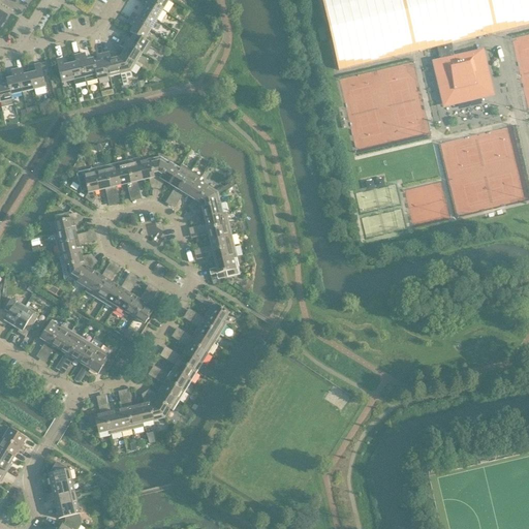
[(143,12),(156,21),(162,10),(145,0),(141,0),(139,3),(146,7),(143,12)]
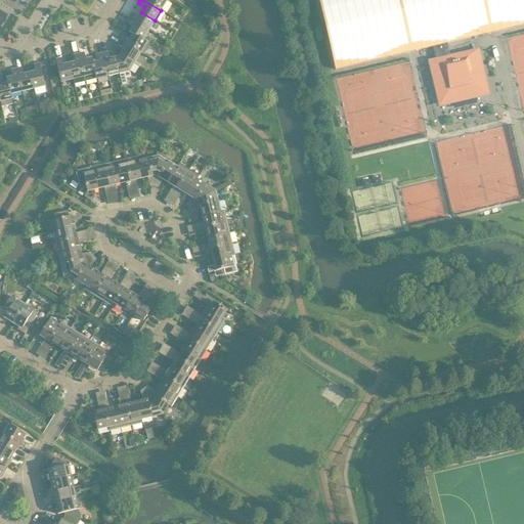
[(143,0),(161,10),(167,1),(166,0),(143,0)]
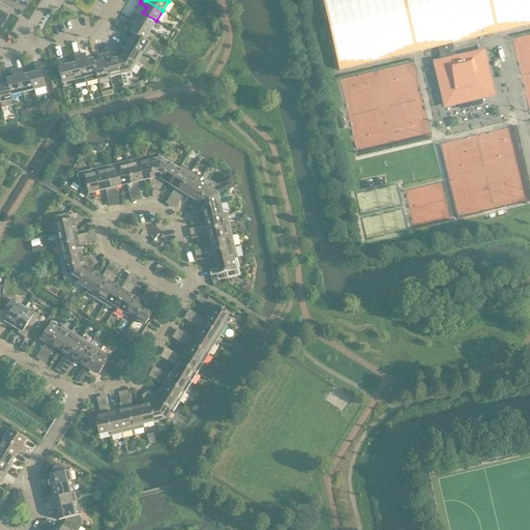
[(130,19),(150,31),(156,21),(143,12),(140,18),(134,13),(130,19)]
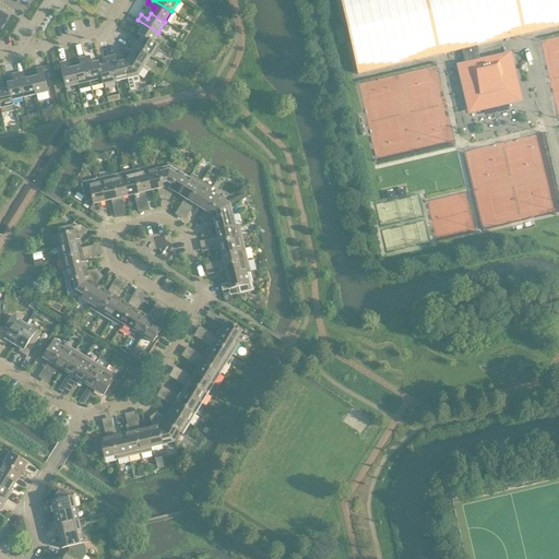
[(152,44),(153,43),(158,33),(138,20),(134,24),(141,28),(138,35),(142,37),(152,44)]
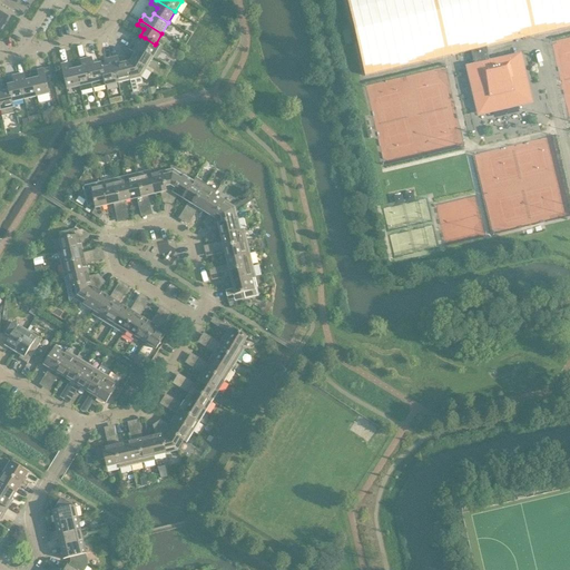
[(345,45),(352,42),(349,30),(342,31),(345,45)]
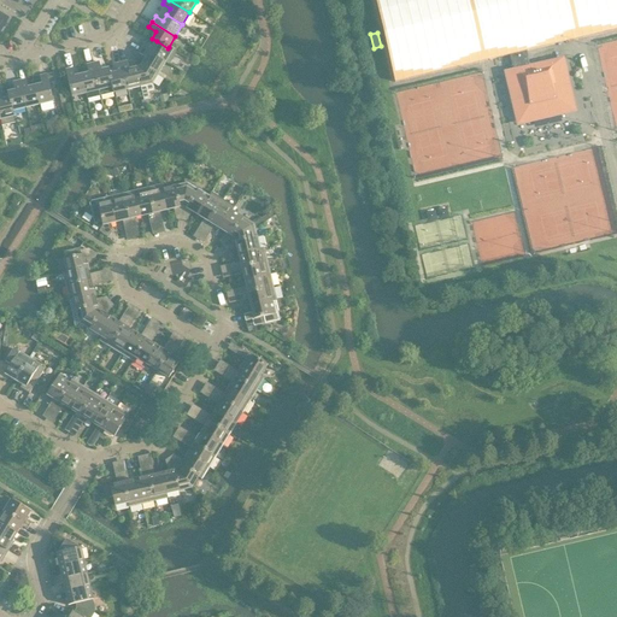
[(142,48),(165,63),(169,64),(176,52),(169,47),(168,48),(157,41),(153,47),(146,42),(142,48)]
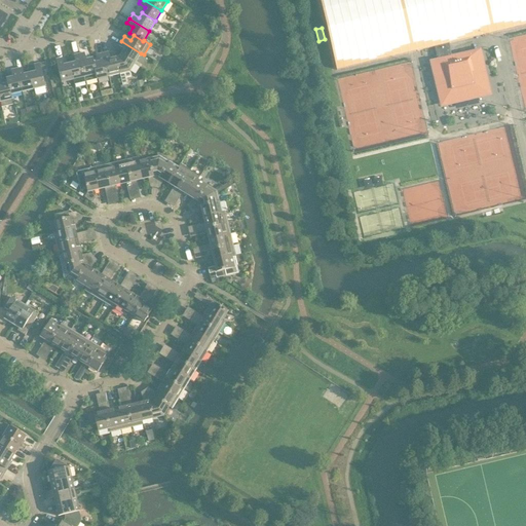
[(124,49),(121,54),(135,64),(141,53),(121,41),(118,46),(124,49)]
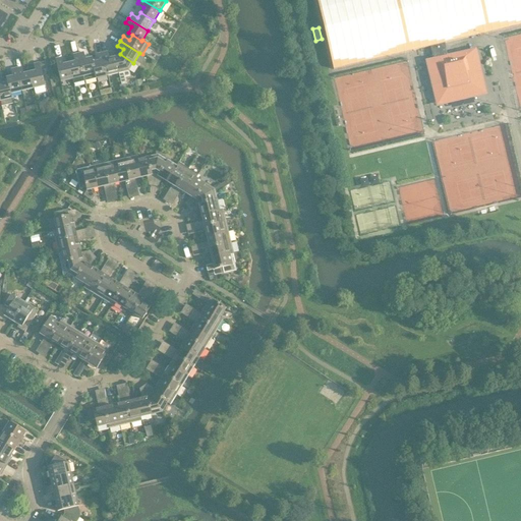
[(448,57),(446,51),(444,43),(430,47),(433,60),(429,61),(429,62),(436,87),(438,92),(442,96),(447,99),(452,100),(458,98),(462,95),(465,90),(479,87),(476,73),(478,73),(474,56),(471,57),(470,52),(448,57)]
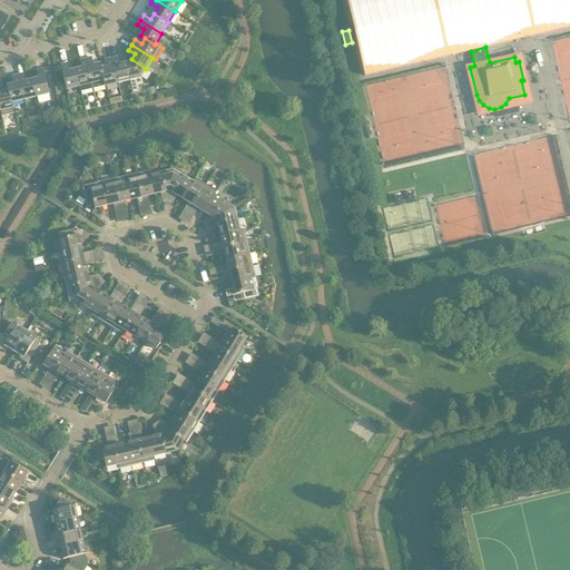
[(111,58),(118,84),(130,80),(126,64),(119,65),(118,57),(111,58)]
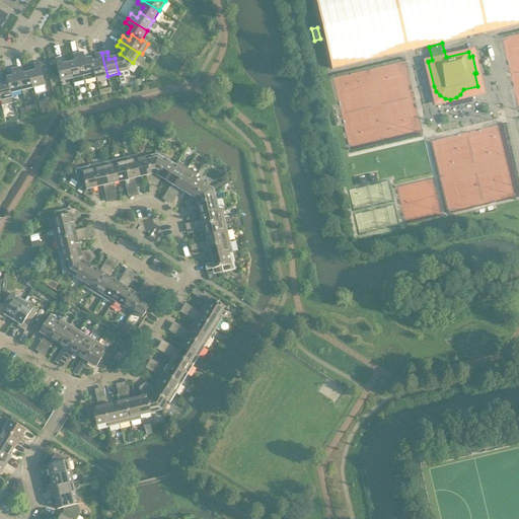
[(78,54),(84,81),(95,79),(94,74),(92,63),(91,58),(85,60),(83,53),(78,54)]
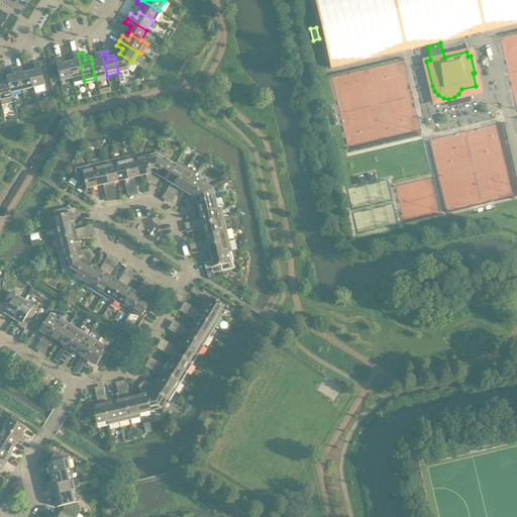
[(94,74),(95,79),(107,76),(101,53),(96,55),(98,62),(92,63),(94,74)]
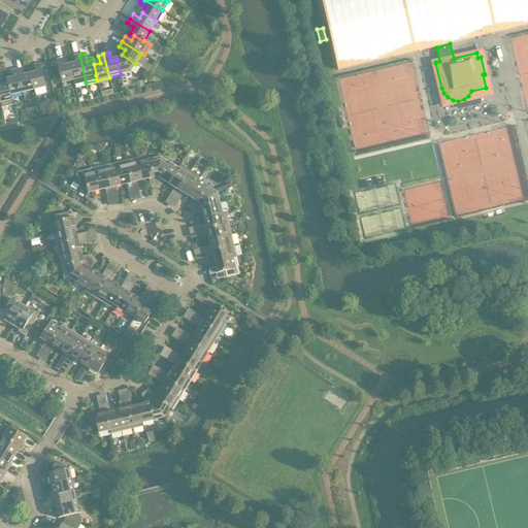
[(70,65),(73,80),(74,86),(86,83),(79,55),(74,56),(75,63),(70,65)]
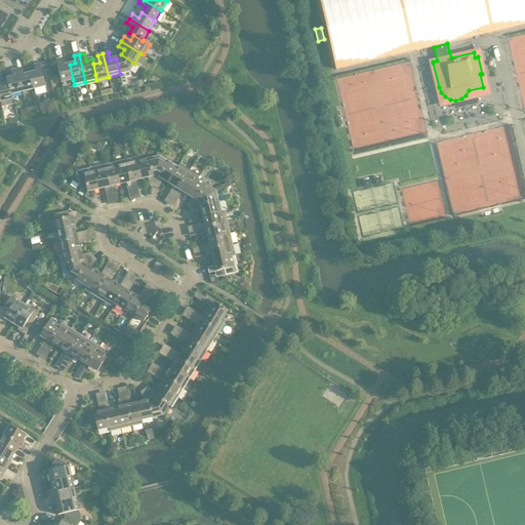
[(120,74),(122,86),(126,85),(127,85),(126,78),(130,77),(129,72),(134,64),(121,54),(119,57),(116,58),(120,74)]
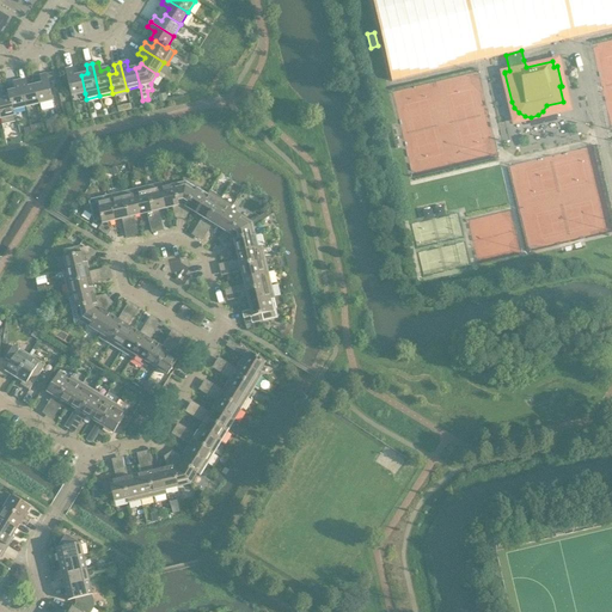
[(85,93),(81,75),(74,77),(72,68),(65,69),(72,97),(85,93)]
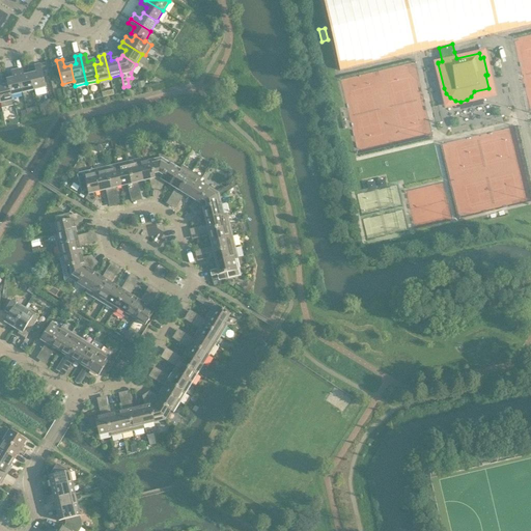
[(36,74),(30,75),(33,90),(46,88),(42,73),(40,64),(34,66),(36,74)]
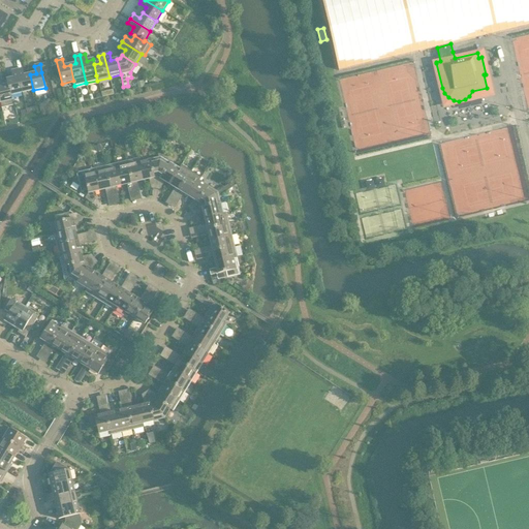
[(22,68),(17,70),(22,93),(33,90),(30,74),(24,75),(22,68)]
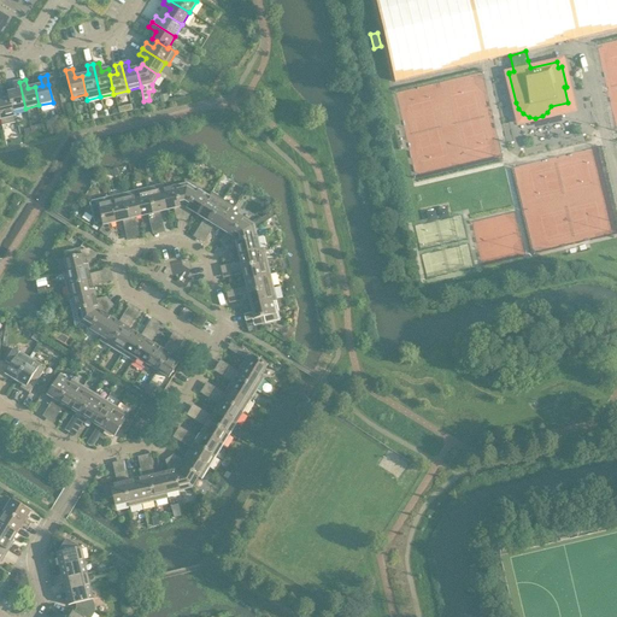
[(12,112),(13,111),(25,109),(19,82),(13,83),(15,92),(7,93),(9,99),(10,99),(12,112)]
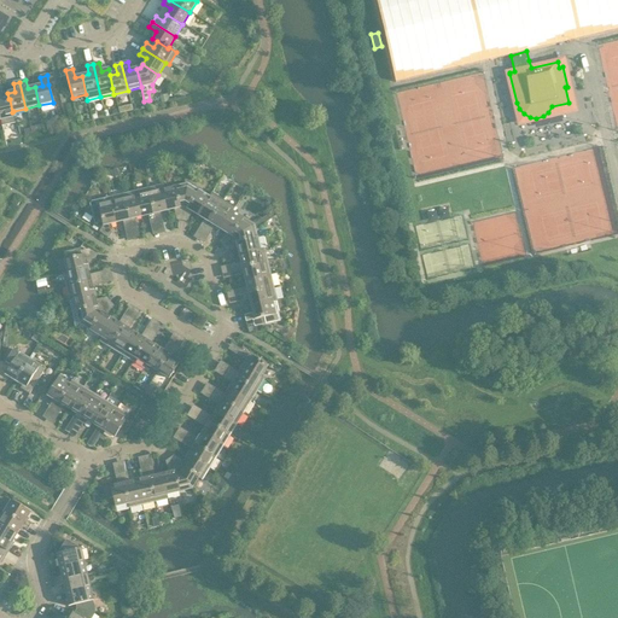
[(16,123),(13,111),(12,112),(10,99),(9,99),(3,100),(0,92),(0,120),(0,121),(1,127),(16,123)]
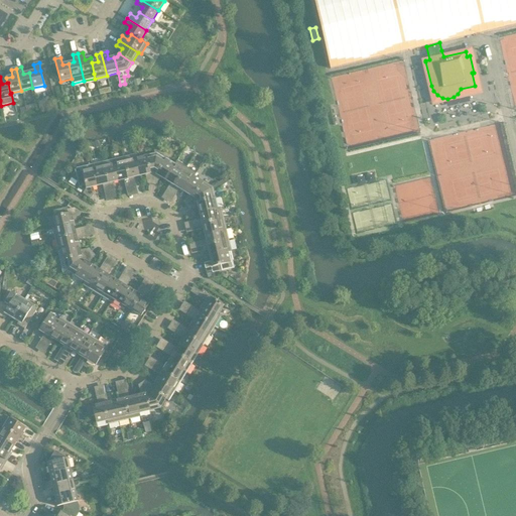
[(153,173),(156,154),(135,159),(139,176),(153,173)]
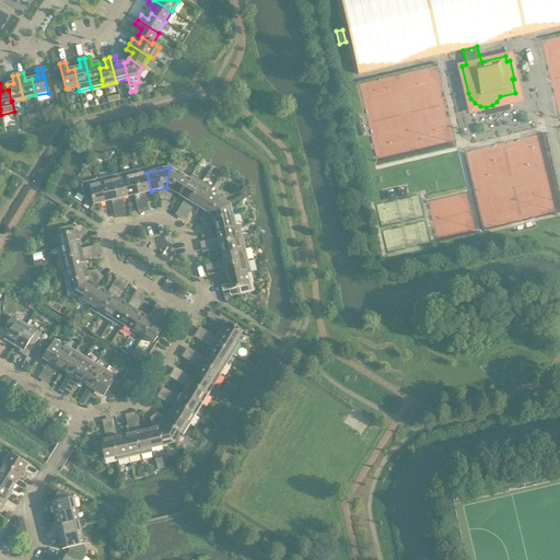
[(190,179),(189,179),(170,167),(166,188),(179,196),(190,179)]
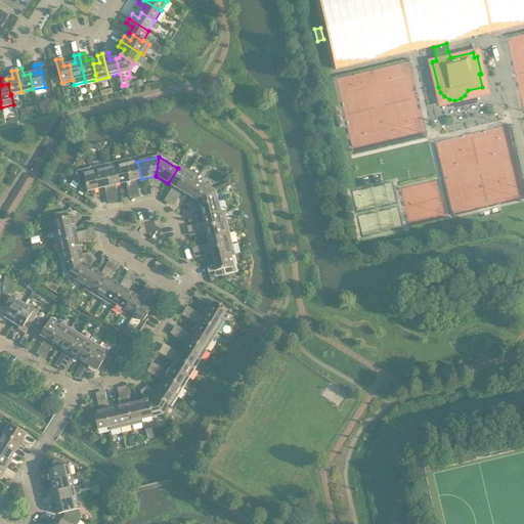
[(137,162),(136,158),(126,161),(132,189),(137,187),(136,180),(141,179),(137,162)]
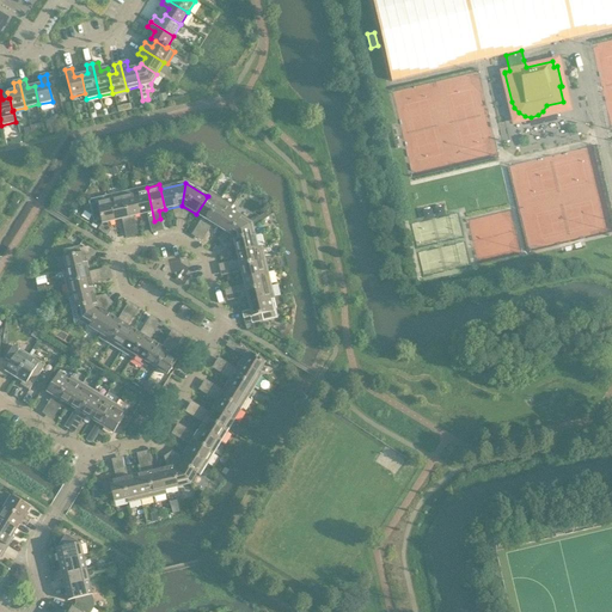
[(154,221),(147,188),(134,190),(140,215),(147,214),(148,222),(154,221)]
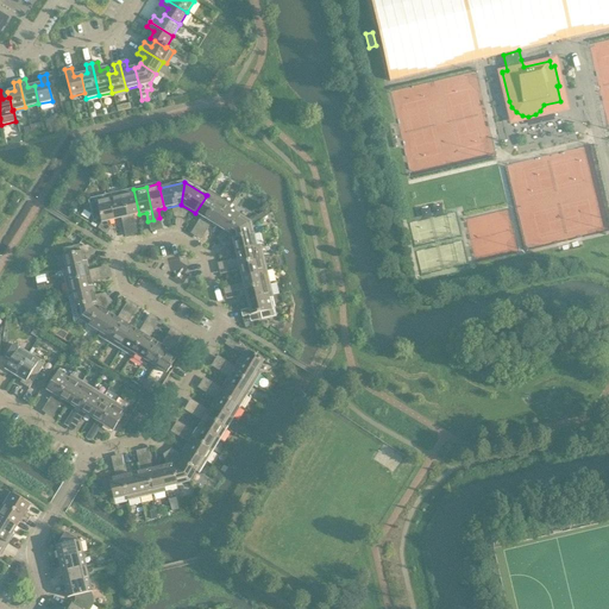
[(139,214),(133,189),(121,193),(129,226),(135,224),(133,215),(139,214)]
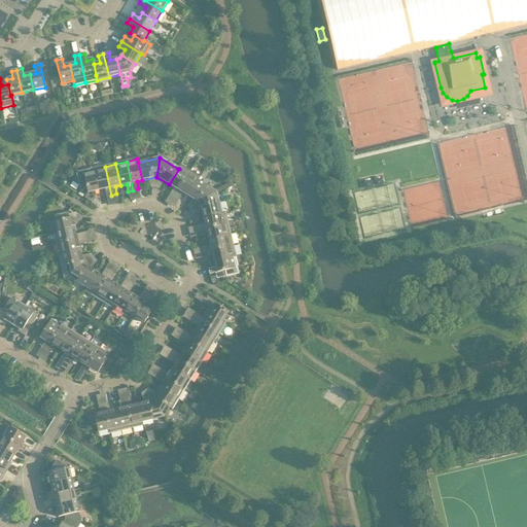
[(175,197),(190,172),(180,166),(178,169),(179,169),(169,184),(174,187),(170,194),(175,197)]
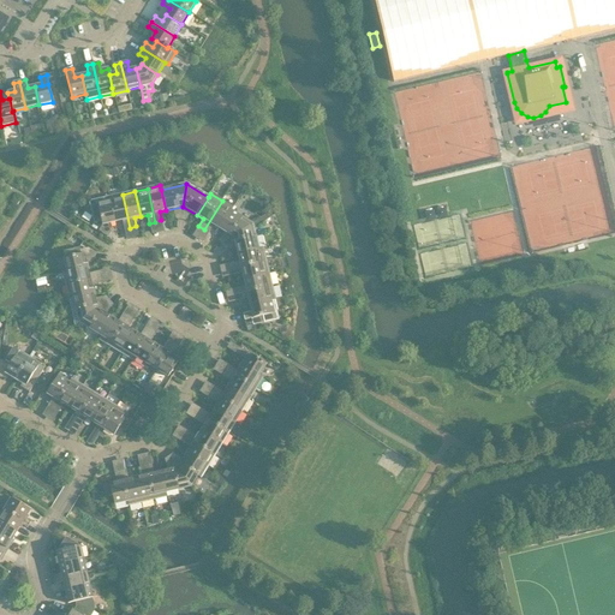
[(124,230),(130,228),(123,195),(109,197),(115,222),(123,221),(124,230)]
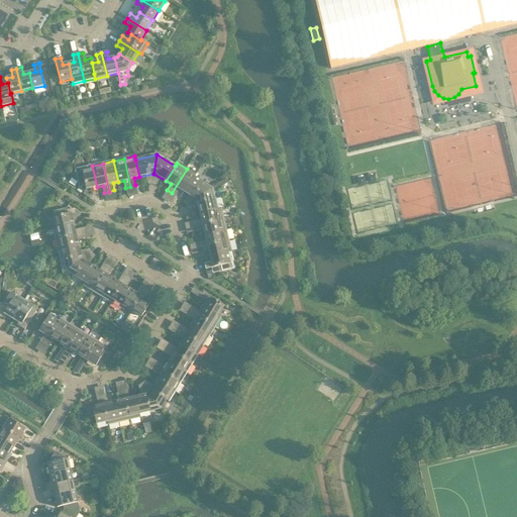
[(97,187),(92,166),(77,170),(76,172),(80,188),(85,186),(86,189),(97,187)]
